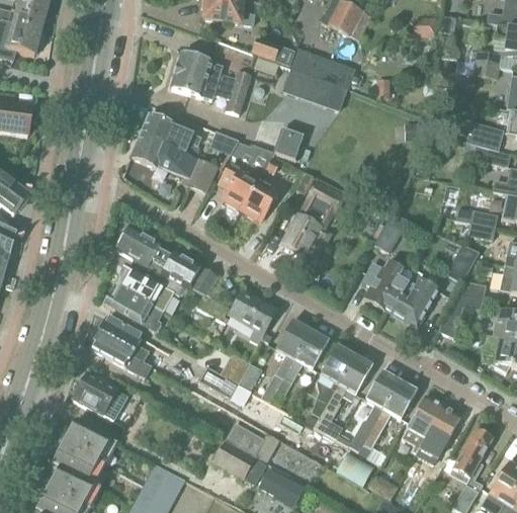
[(19,0),(16,11),(0,7),(0,20),(0,19),(42,29),(50,0),(19,0)]
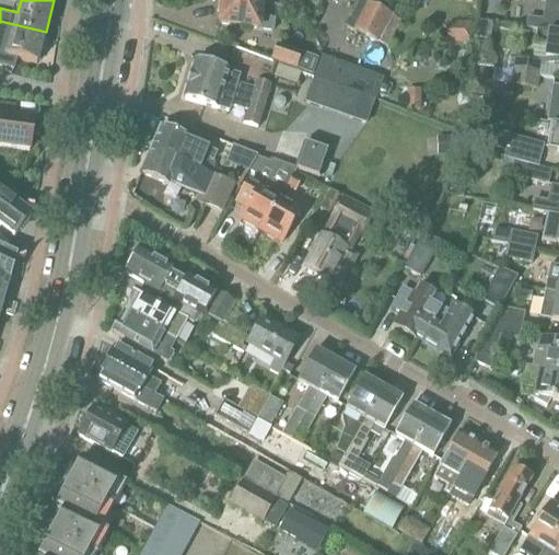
[(219,0),(218,7),(221,7),(219,19),(272,25),(275,14),(261,13),(264,0),(219,0)]
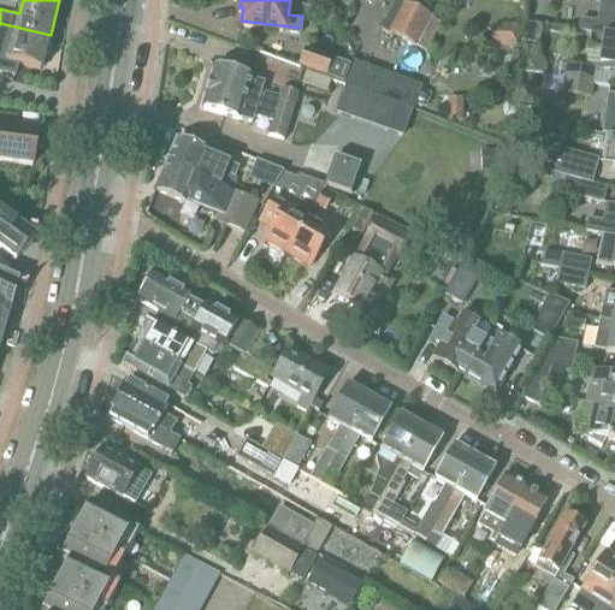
[(439,17),(427,11),(404,0),(396,0),(383,27),(427,48),(442,19),(439,17)]
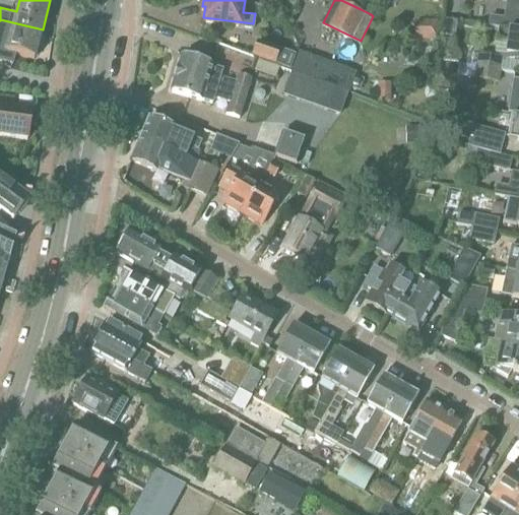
[(491,13),(489,23),(518,27),(518,0),(506,0),(504,15),(491,13)]
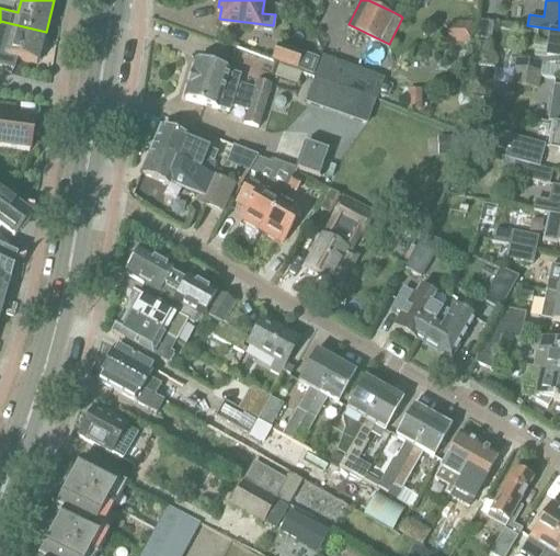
[(452,38),(472,38),(472,18),(452,16),(445,23),(445,33),(452,38)]
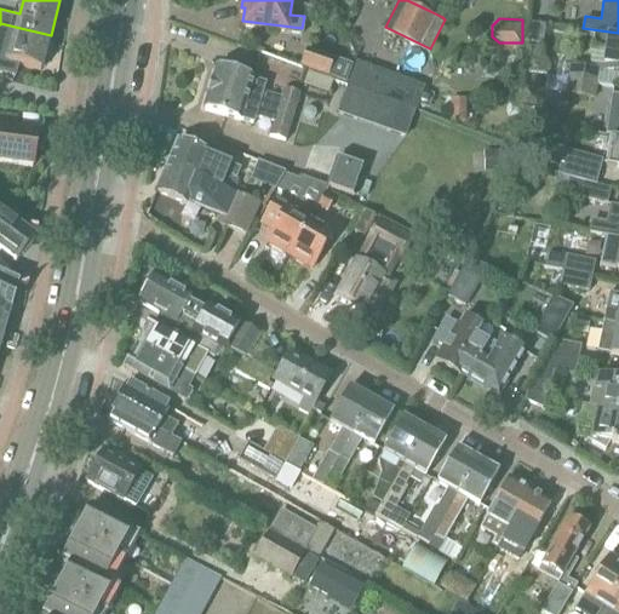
[(527,19),(527,38),(543,40),(546,22),(527,19)]
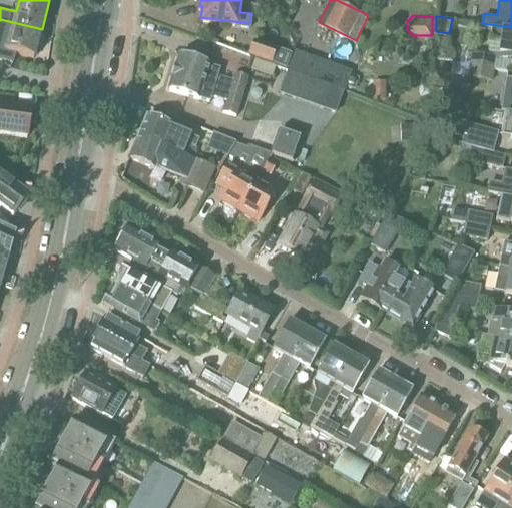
[(0,19),(0,20),(0,44),(7,46),(35,54),(42,29),(0,19)]
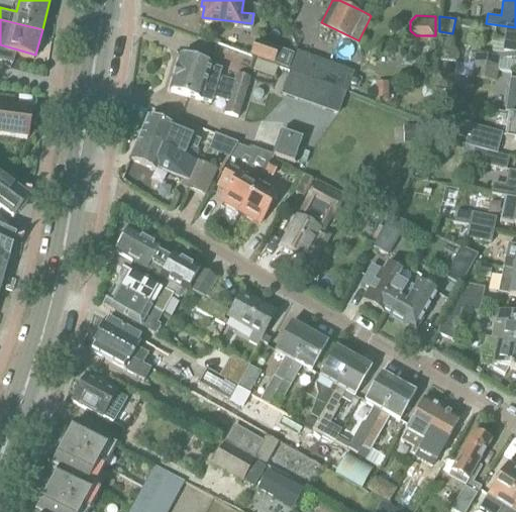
[(515,27),(486,23),(486,24),(496,25),(495,37),(505,38),(502,55),(515,57),(515,27)]
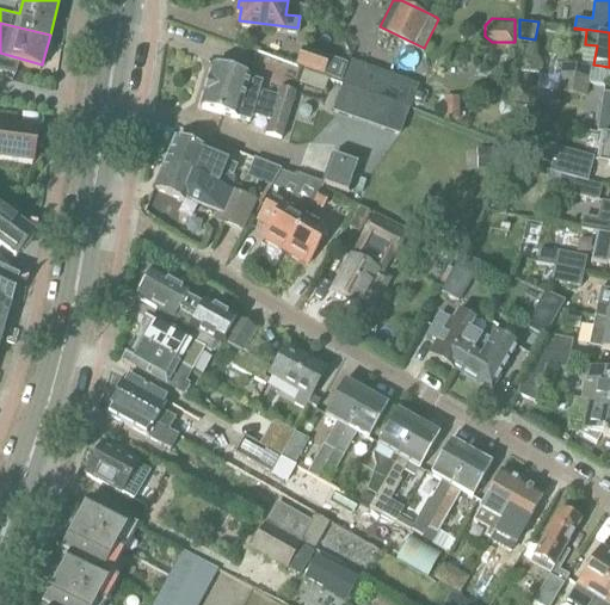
[(324,72),(331,54),(303,44),(296,62),(324,72)]
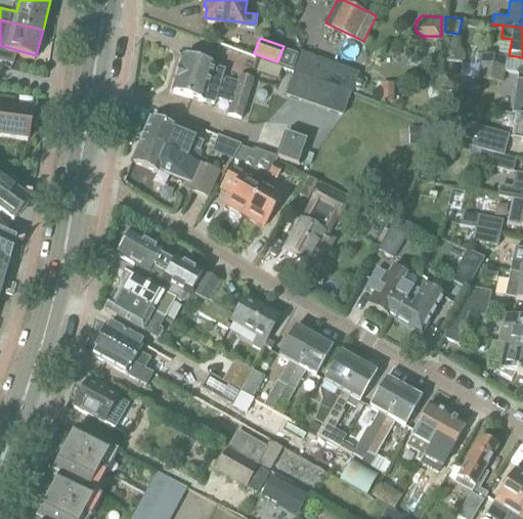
[(338,85),(347,88),(351,90),(352,90),(360,70),(300,47),(293,69),(294,69),(298,71),(311,75),(334,84),(338,85)]
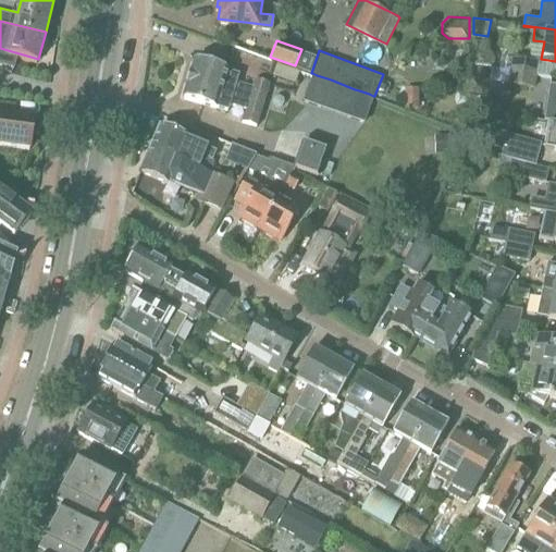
[(510,68),(536,71),(539,59),(513,54),(510,68)]
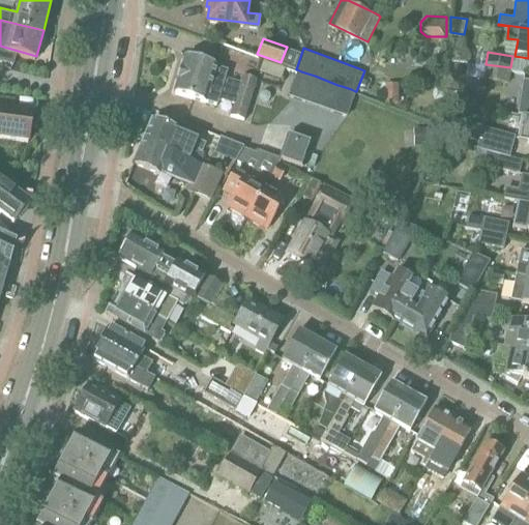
[(240,80),(226,76),(228,68),(216,65),(217,64),(185,54),(175,90),(207,100),(207,99),(217,103),(219,97),(234,101),(230,114),(245,118),(258,77),(242,73),(240,80)]
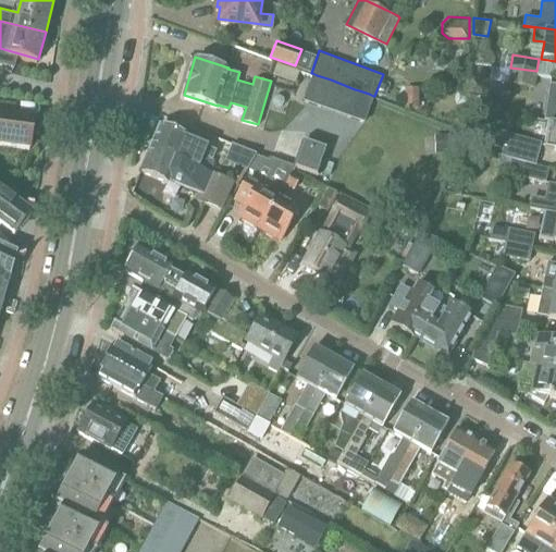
[(273,72),(296,80),(300,69),(278,60),(273,72)]
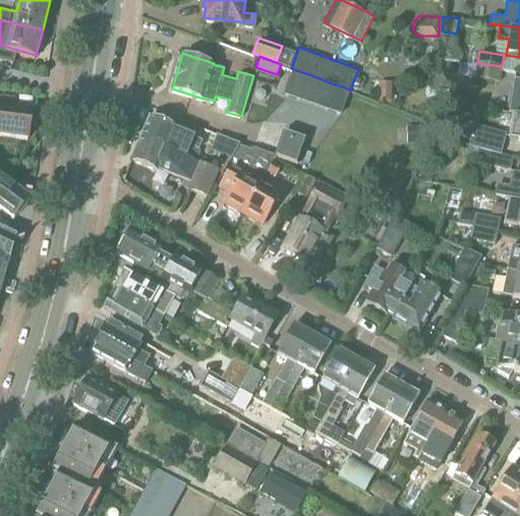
[(460,61),(459,72),(475,75),(477,63),(460,61)]
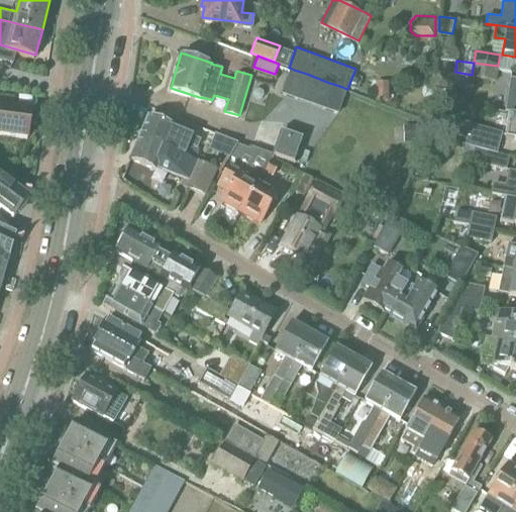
[(498,66),(474,63),(472,75),(496,78),(498,66)]
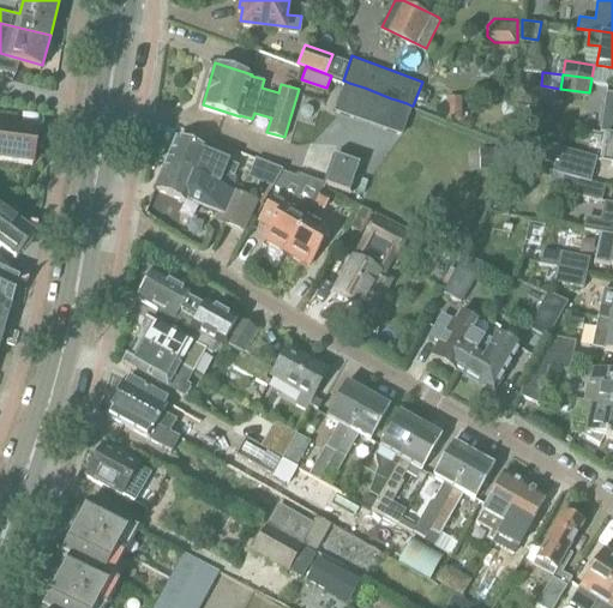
[(344,80),(335,108),(355,115),(365,88),(349,83),(344,80)]
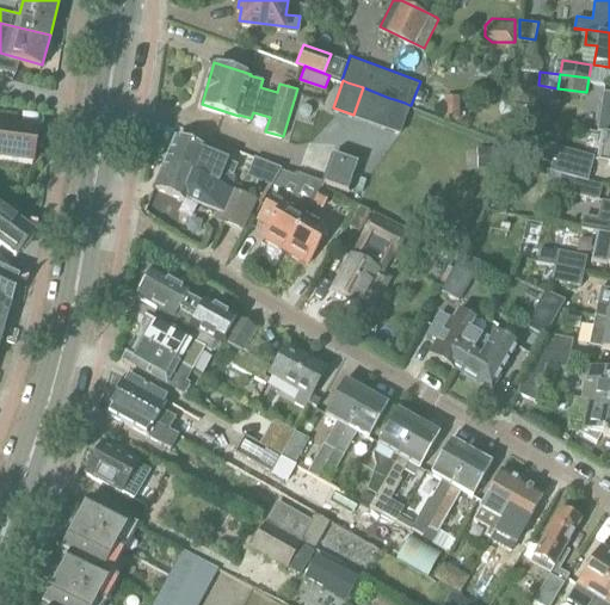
[(609,91),(603,90),(598,128),(603,128),(609,129),(609,91)]
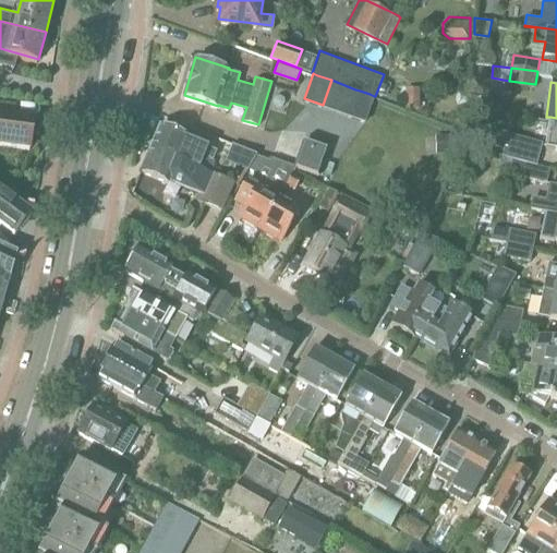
[(370,94),(360,91),(351,116),(365,121),(374,96),(370,94)]
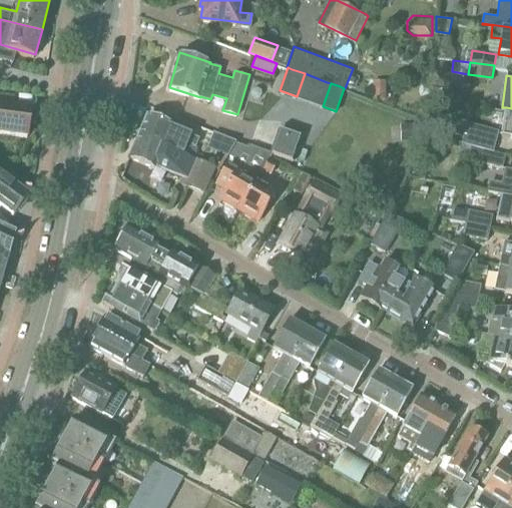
[(385,97),(385,84),(373,84),(372,97),(385,97)]
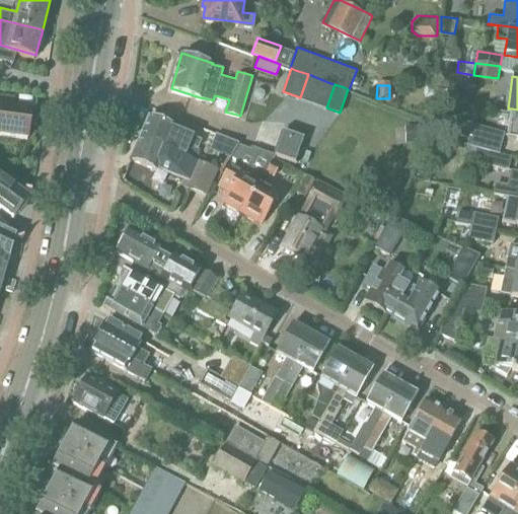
[(10,93),(0,91),(0,132),(27,136),(31,108),(8,105),(10,93)]
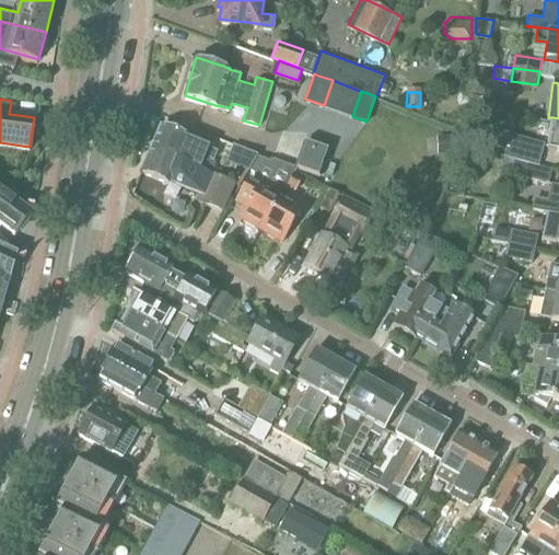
[(558,118),(552,117),(548,145),(558,146),(558,118)]
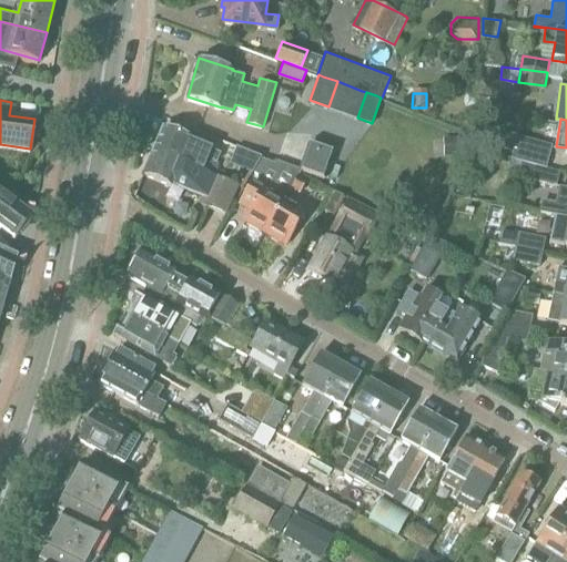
[(163,125),(153,150),(196,167),(196,164),(203,167),(208,156),(216,160),(220,151),(191,140),(192,138),(163,125)]
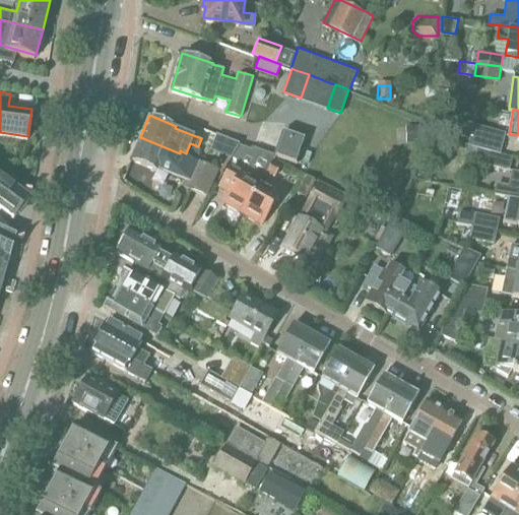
[(478,145),(501,151),(506,131),(473,122),(468,142),(478,145)]
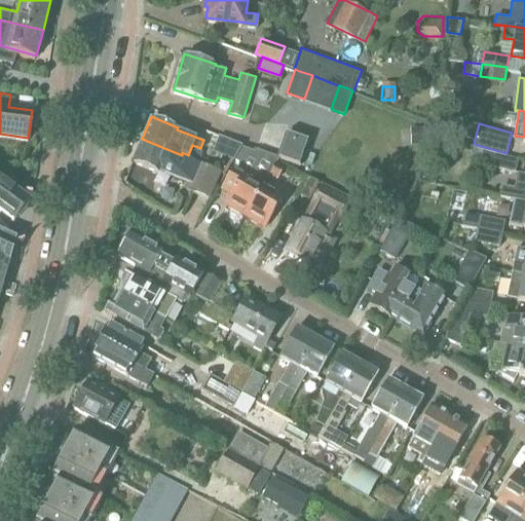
[(412,124),(412,142),(432,142),(432,124),(412,124)]
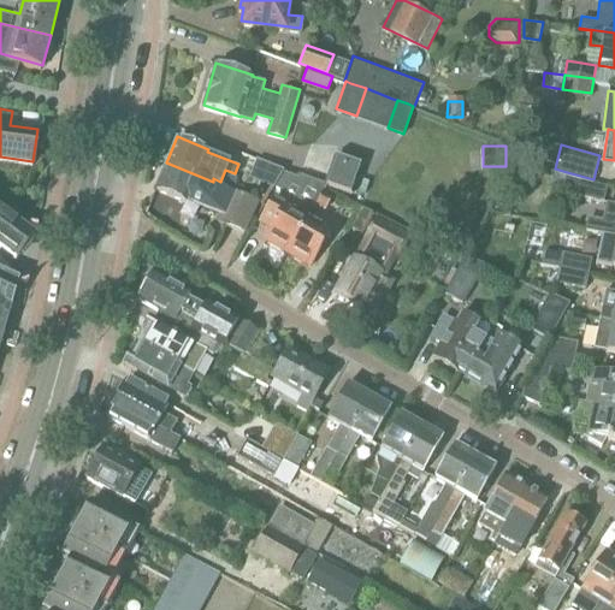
[(353,190),(362,164),(336,154),(326,181),(327,182),(353,190)]
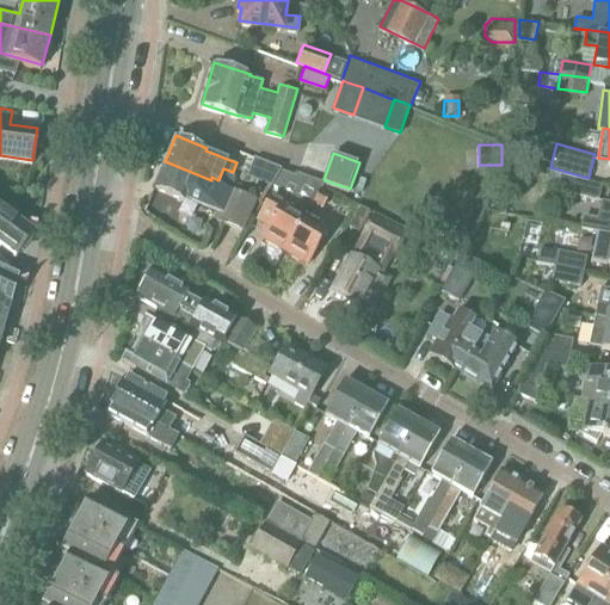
[(281,166),(256,154),(247,173),(272,184),(273,181),(281,166)]
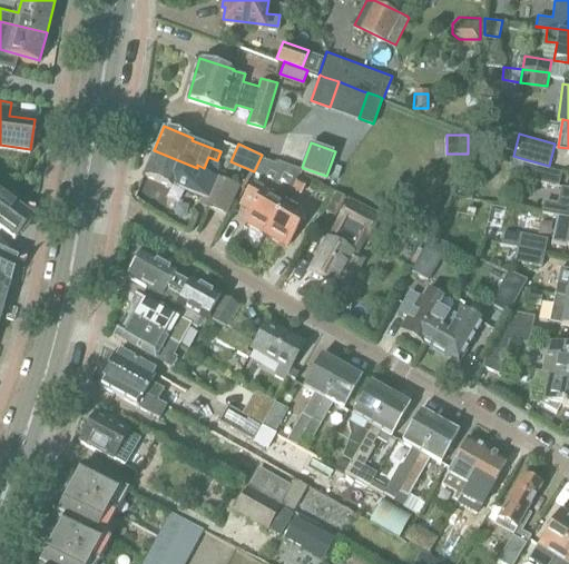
[(188,187),(193,176),(209,184),(202,201),(227,211),(239,182),(204,168),(197,165),(197,168),(154,150),(145,171),(174,184),(174,181),(188,187)]
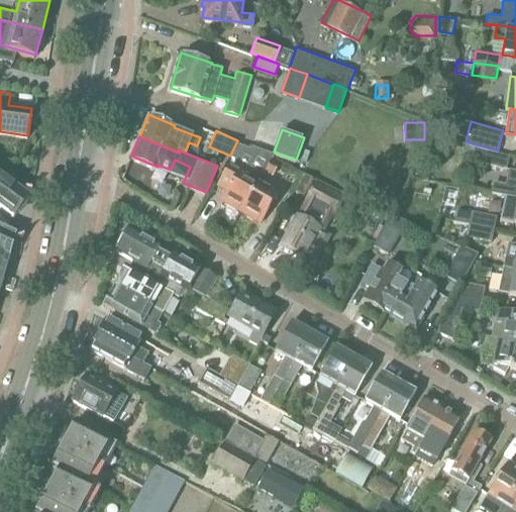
[(231,154),(263,173),(275,152),(274,151),(252,144),(251,146),(237,140),(231,154)]
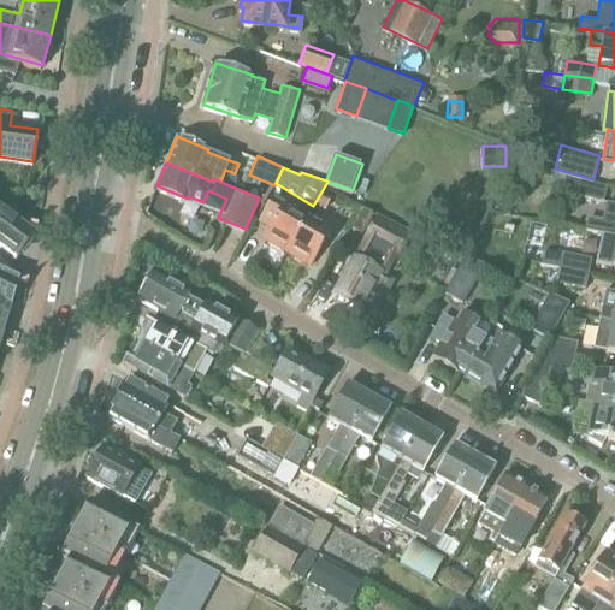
[(593,179),(567,172),(562,188),(604,199),(608,183),(593,179)]
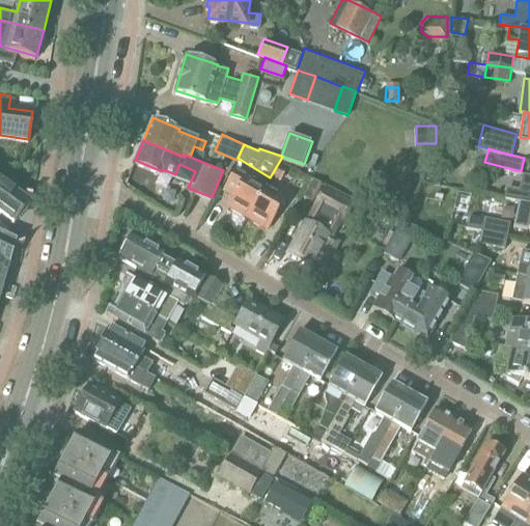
[(279,162),(273,174),(281,178),(287,167),(279,162)]
